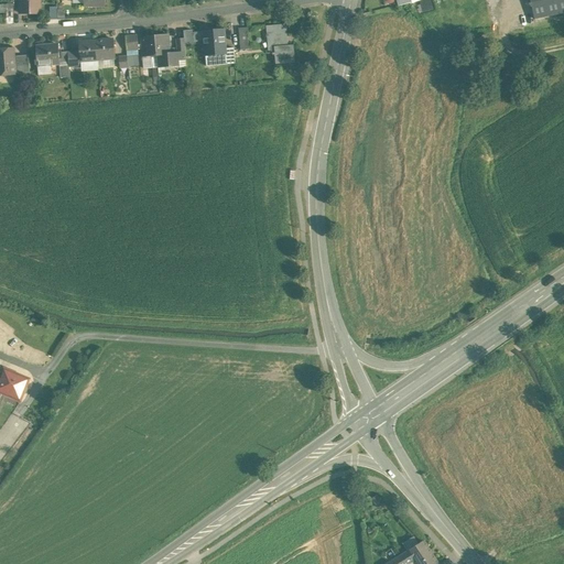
[(20,0),(20,13),(40,13),(40,0),(20,0)]
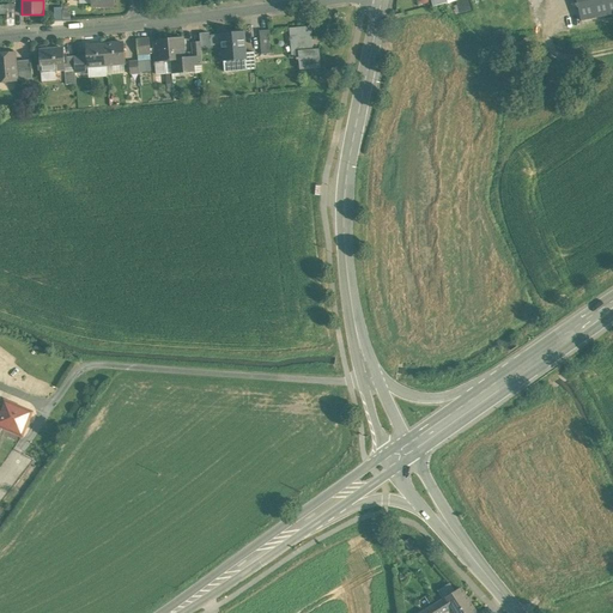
[(612,0),(575,0),(580,19),(612,13),(612,0)]
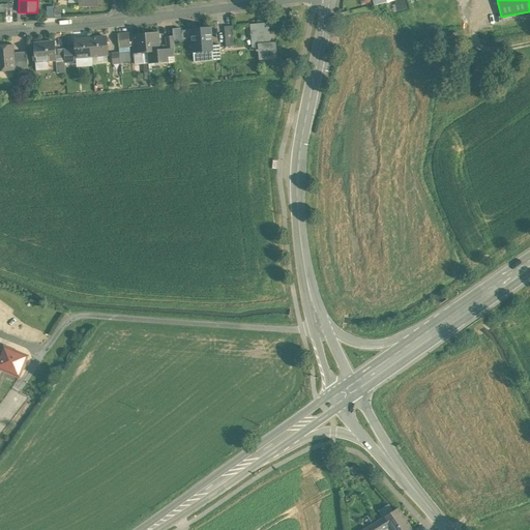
[(269,23),(251,24),(253,51),(256,50),(257,52),(259,51),(259,60),(277,59),(276,42),(270,42),(269,23)]
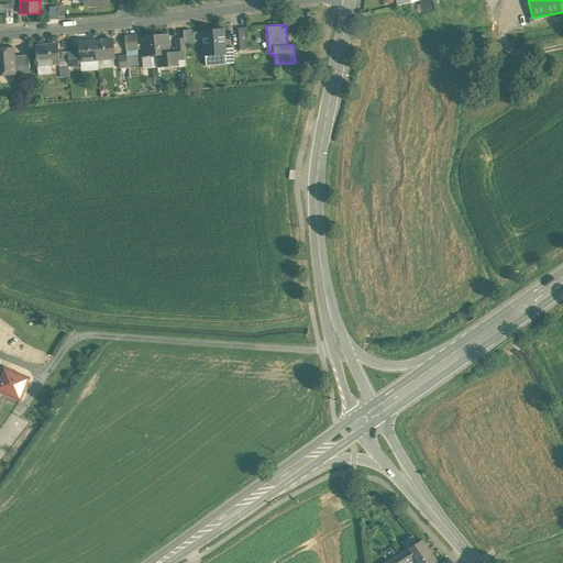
[(247,28),(239,29),(240,50),(249,48),(247,28)]
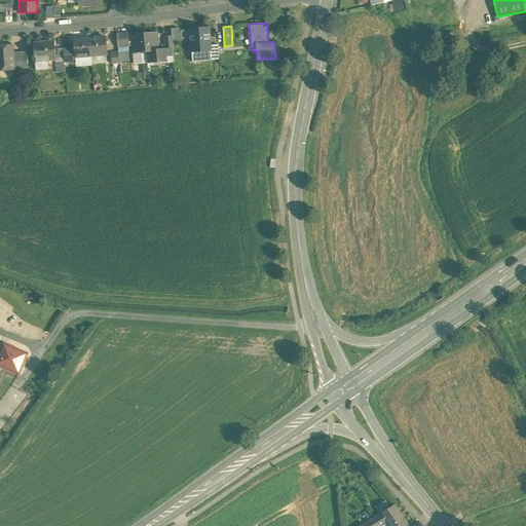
[(179,28),(172,29),(173,41),(180,40),(179,28)]
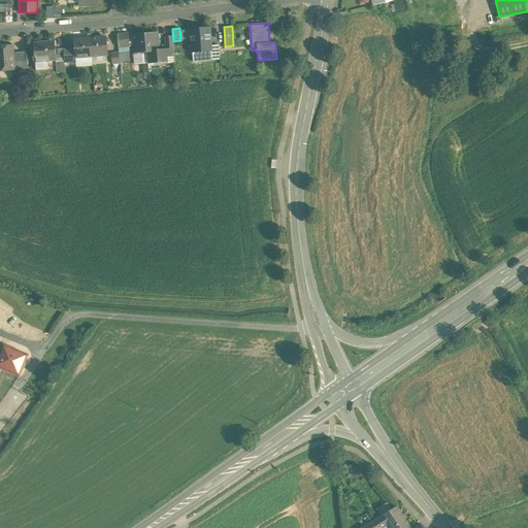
[(209,28),(191,29),(193,52),(194,62),(212,60),(210,45),(209,28)]
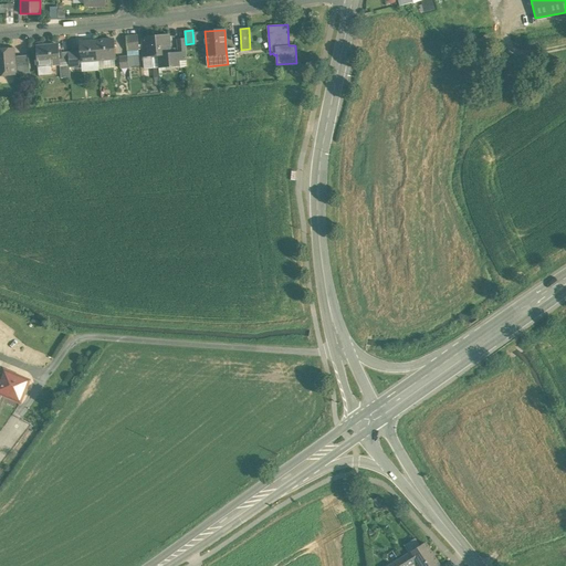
[(185,31),(177,32),(178,45),(186,44),(185,31)]
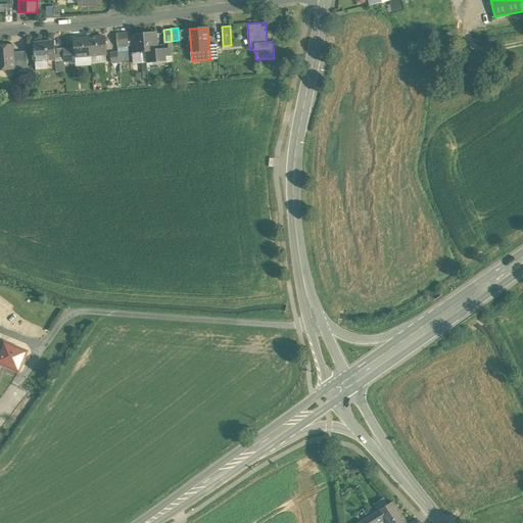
[(143,33),(135,34),(135,38),(131,38),(133,53),(140,52),(141,62),(146,62),(143,33)]
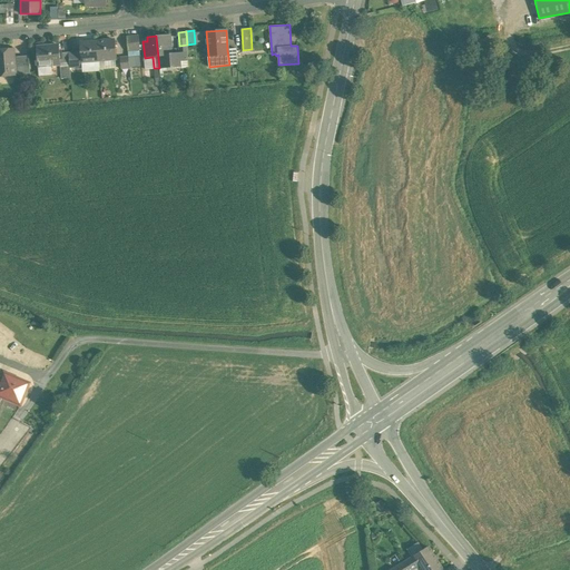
[(166,36),(156,36),(159,68),(165,67),(164,56),(173,56),(170,41),(167,41),(166,36)]
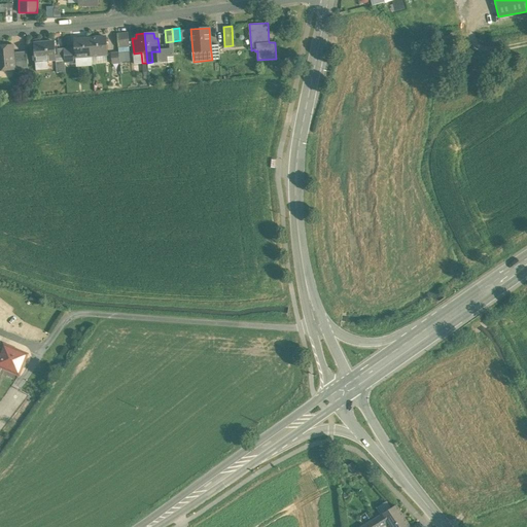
[(106,37),(90,38),(92,56),(108,55),(106,37)]
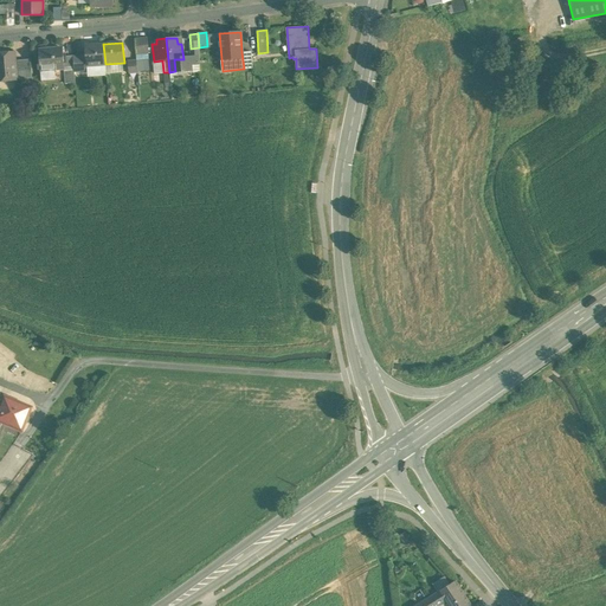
[(103,44),(84,45),(86,66),(105,64),(103,44)]
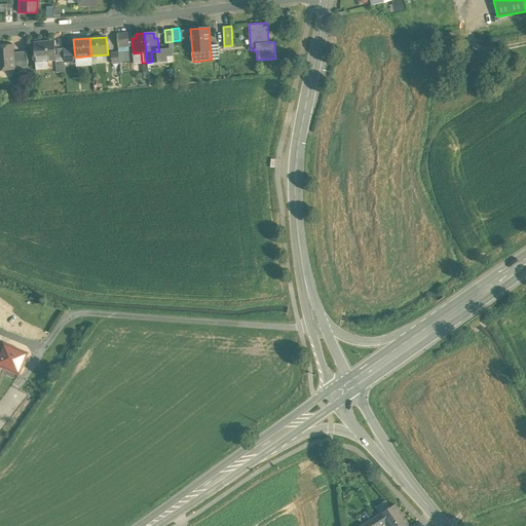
[(54,41),(34,43),(35,61),(55,60),(54,49),(54,41)]
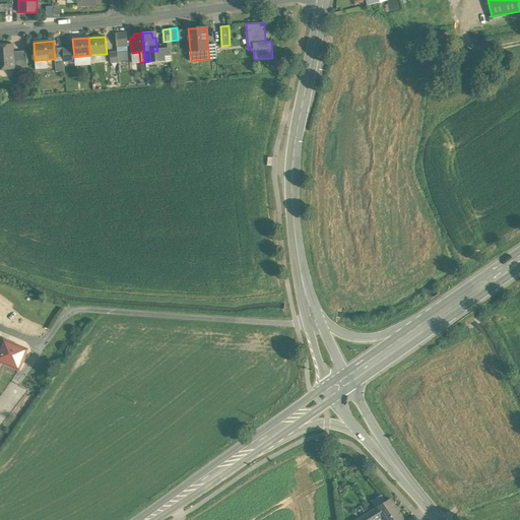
[(12,45),(0,46),(0,69),(14,68),(12,52),(12,45)]
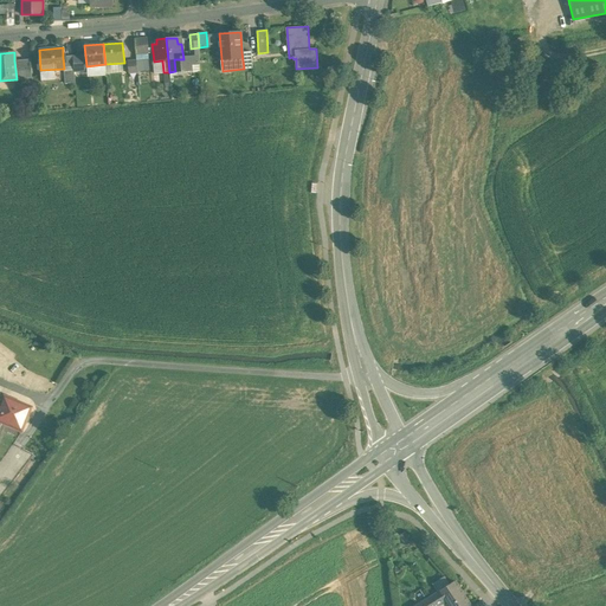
[(251,52),(242,52),(244,69),(253,68),(251,52)]
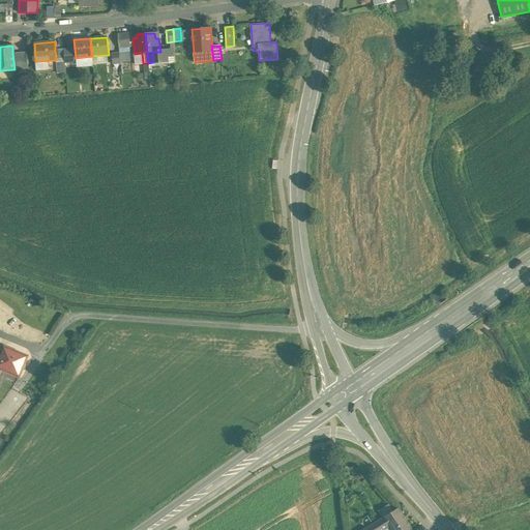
[(71,48),(64,49),(64,59),(65,63),(72,62),(71,48)]
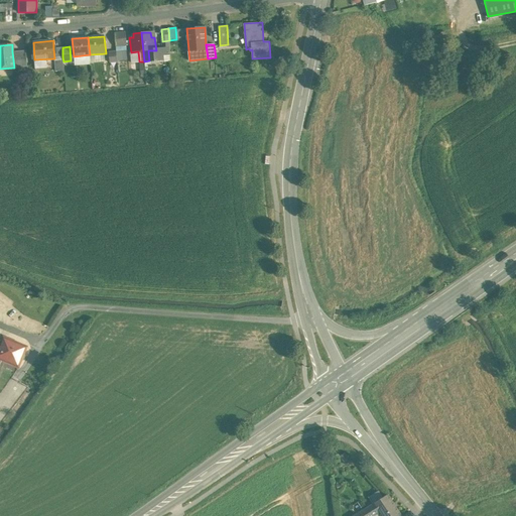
[(62,47),(53,48),(54,58),(62,57),(62,47)]
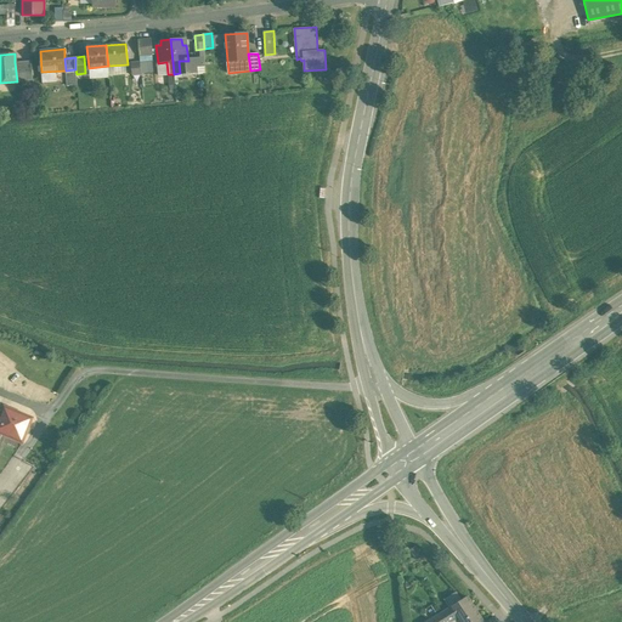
[(32,61),(15,62),(17,82),(33,80),(32,61)]
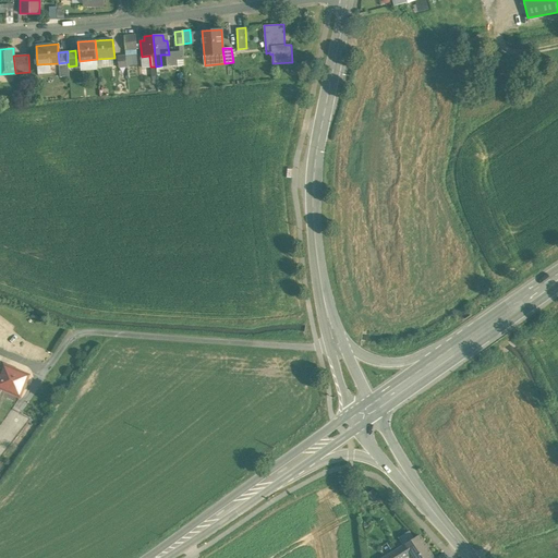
[(125,56),(118,57),(119,68),(126,67),(125,56)]
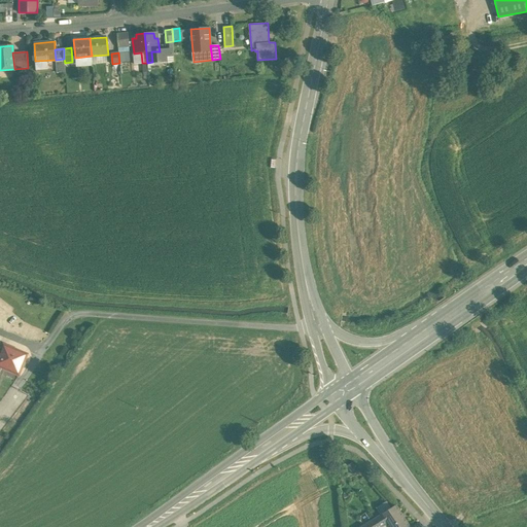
[(141,53),(134,54),(135,64),(142,63),(141,53)]
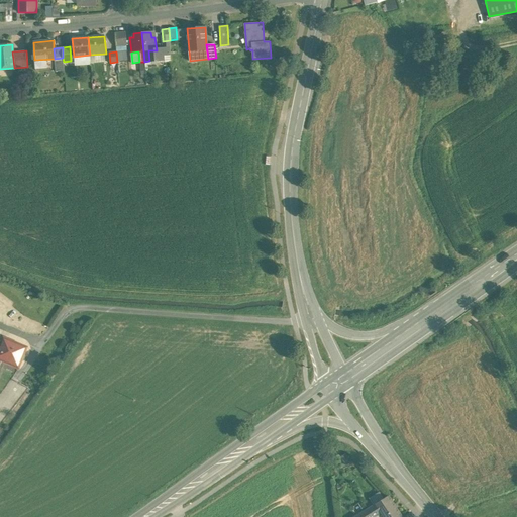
[(63,58),(55,59),(56,72),(65,71),(64,62),(63,58)]
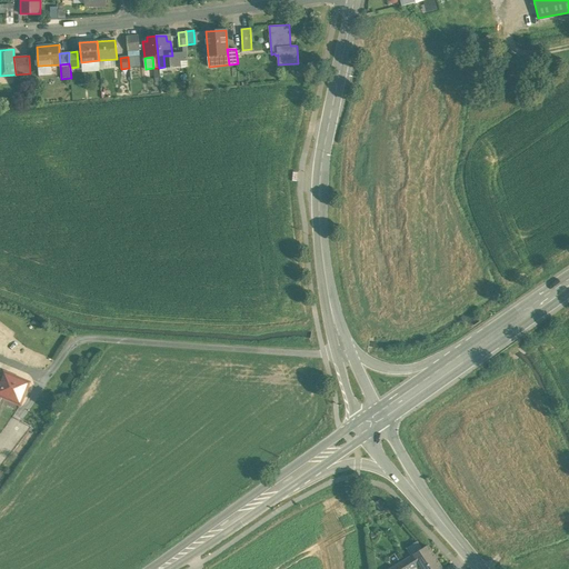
[(30,382),(5,371),(0,380),(0,396),(2,397),(21,405),(25,397),(27,396),(28,392),(27,390),(30,382)]
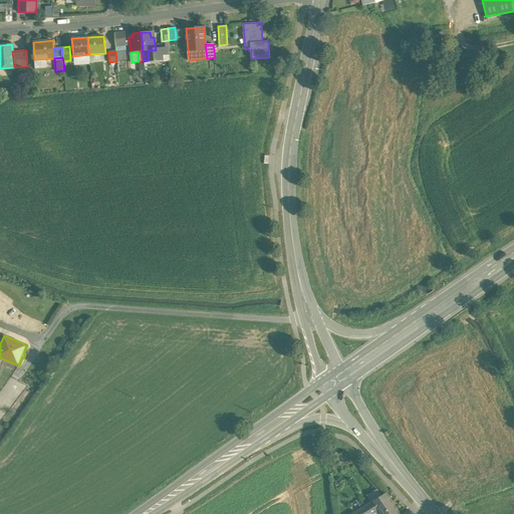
[(344,450),(338,455),(344,462),(350,458),(344,450)]
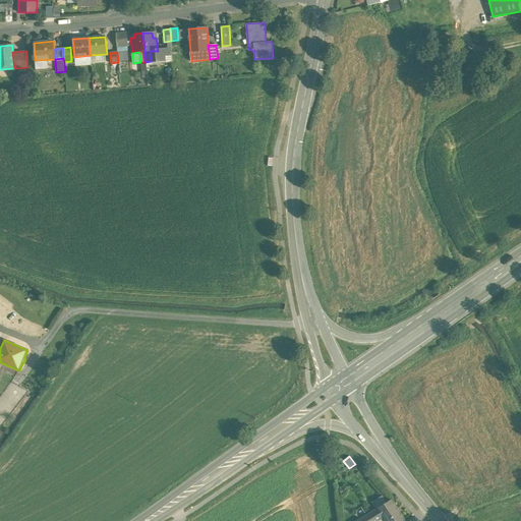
[(404,520),(406,520),(392,499),(366,515),(369,520),(378,520),(382,518),(384,520),(404,520)]
